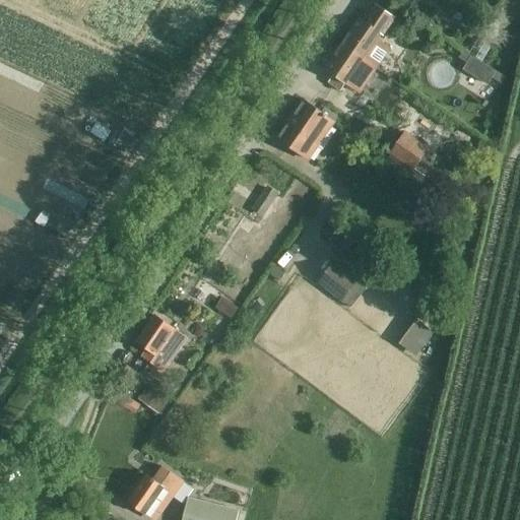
[(360,18),(342,44),(378,68),(391,49),(378,40),(382,34),(385,36),(395,20),(375,5),(364,21),(360,18)]
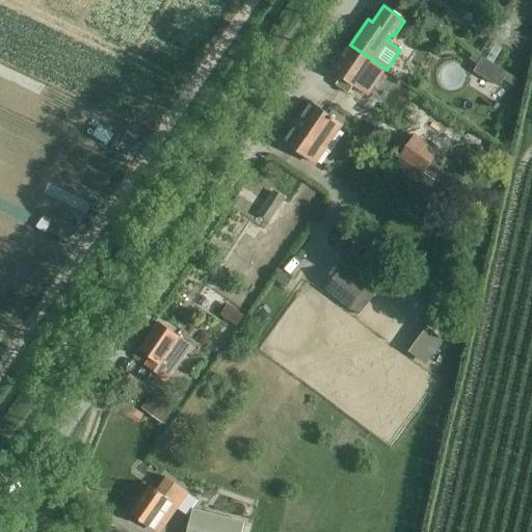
[(368,97),(383,74),(387,70),(350,45),(331,72),(341,78),(336,85),(348,94),(353,86),(368,97)]
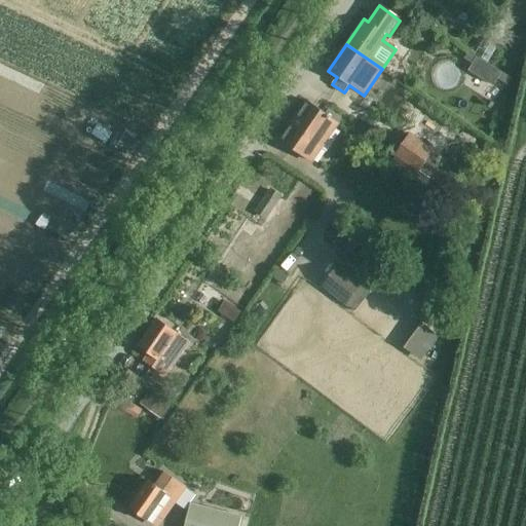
[(468,53),(464,60),(472,65),(476,58),(468,53)]
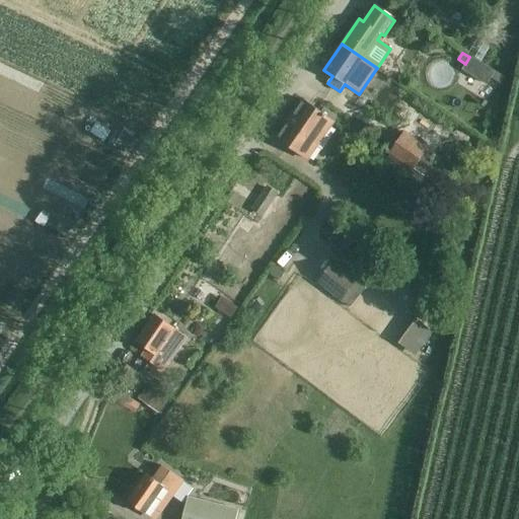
[(486,67),(477,80),(488,85),(495,72),(486,67)]
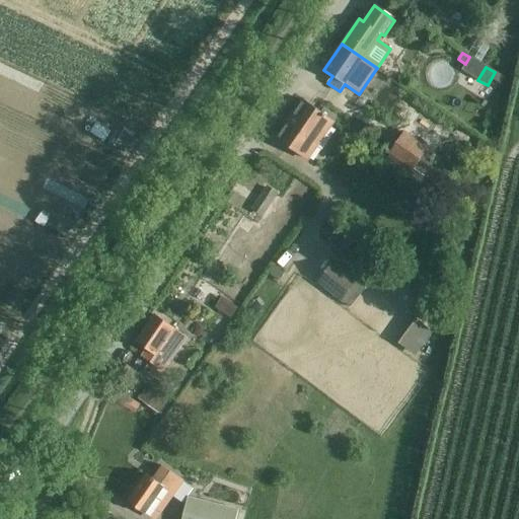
[(334,121),(303,99),(276,138),(307,159),(334,121)]
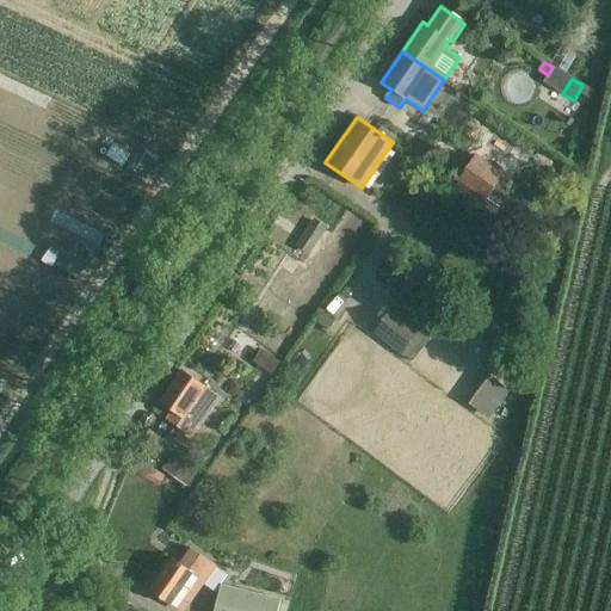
[(156,161),(144,154),(134,172),(146,179),(156,161)]
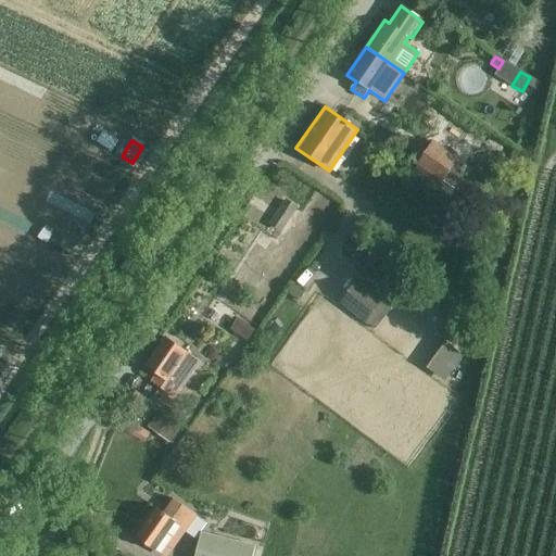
[(433,141),(417,167),(441,185),(443,182),(457,191),(467,167),(458,161),(459,159),(433,141)]
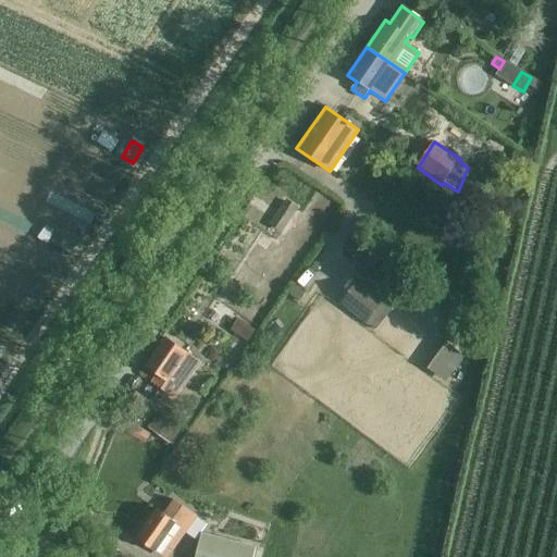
[(285,201),(270,223),(281,231),(296,209),(285,201)]
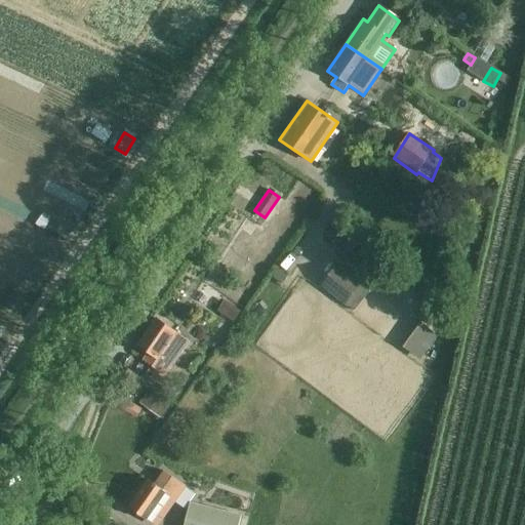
[(43,213),(35,225),(44,230),(51,218),(43,213)]
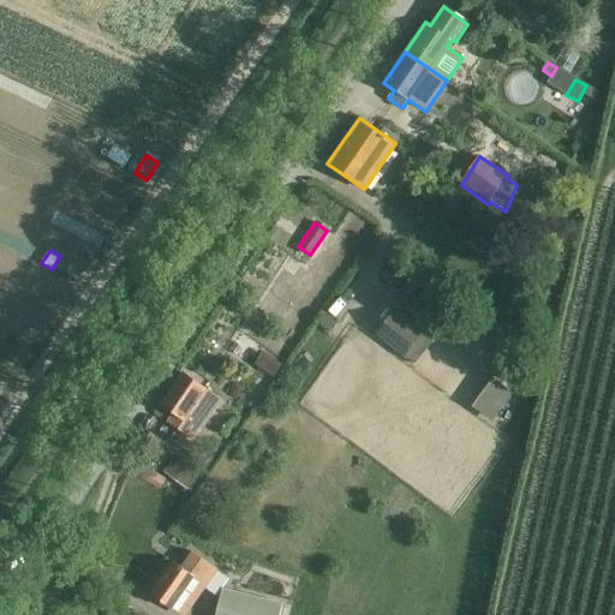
[(79,279),(91,261),(79,254),(69,272),(79,279)]
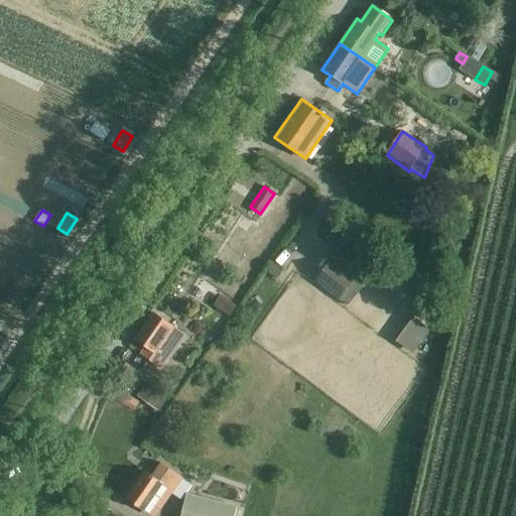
[(337,224),(329,235),(343,246),(352,235),(337,224)]
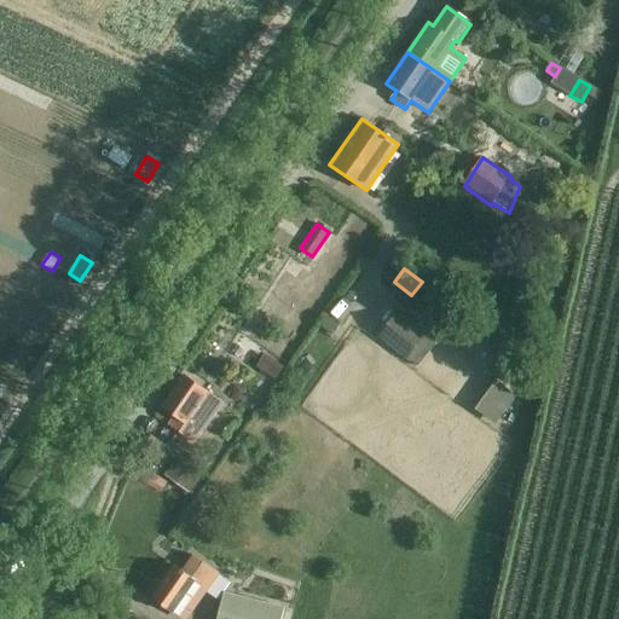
[(398,311),(377,336),(377,337),(406,360),(408,358),(418,366),(437,343),(426,336),(427,335),(398,311)]
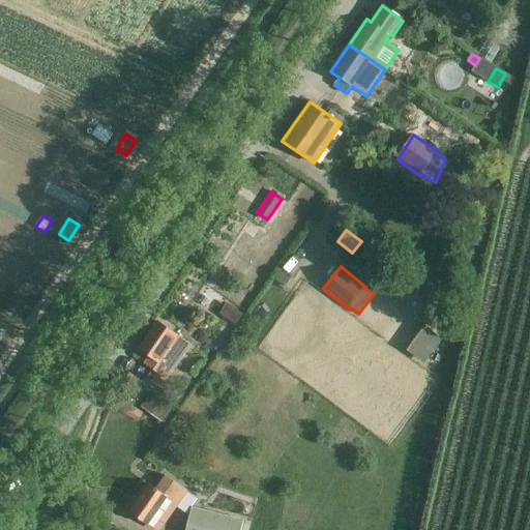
[(281,271),(274,280),(285,288),(291,280),(281,271)]
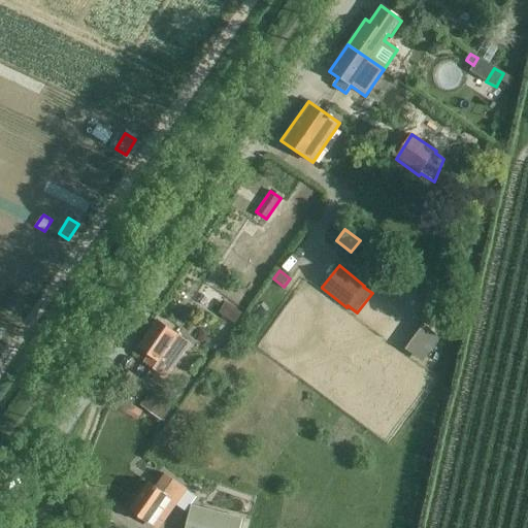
[(17,314),(27,298),(18,292),(7,307),(17,314)]
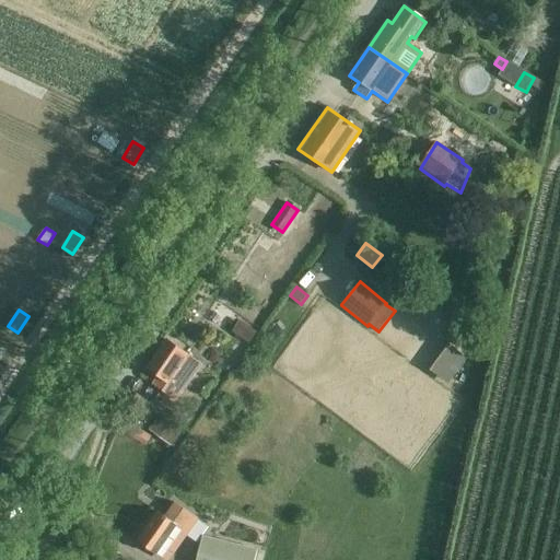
[(459,321),(448,336),(467,349),(478,334),(459,321)]
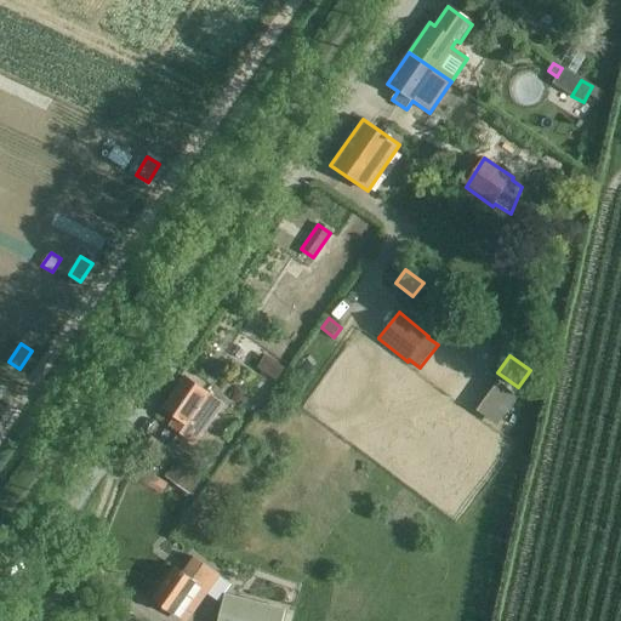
[(170,426),(194,444),(223,404),(186,377),(163,409),(175,417),(170,426)]
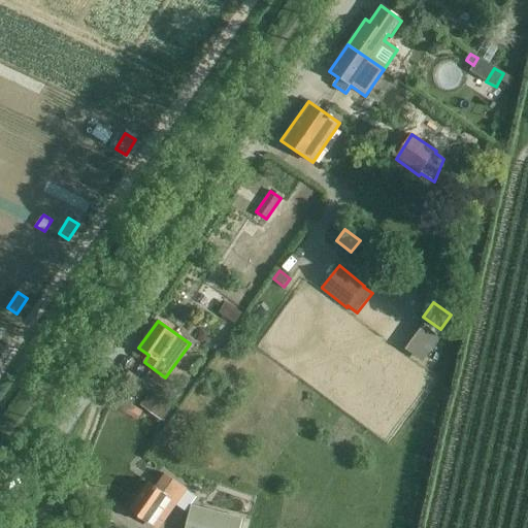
[(424,325),(405,350),(422,362),(440,337),(424,325)]
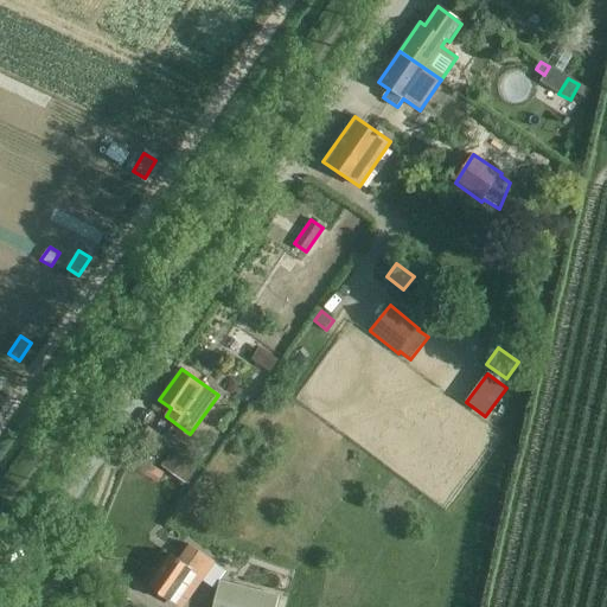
[(148,428),(141,440),(160,453),(168,441),(148,428)]
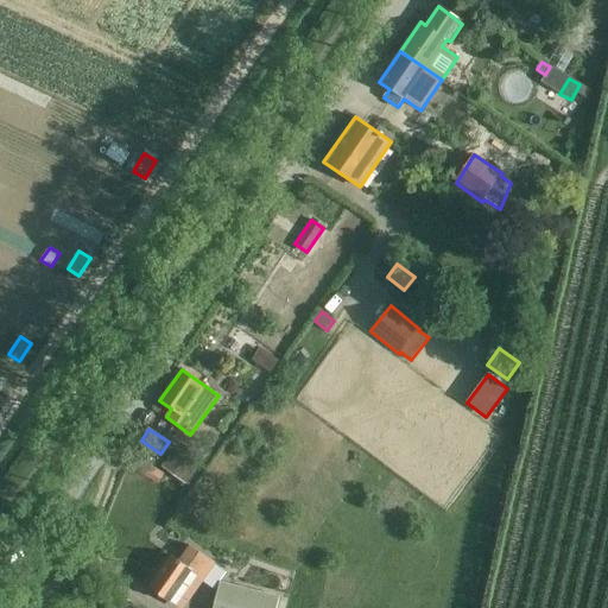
[(172,454),(163,468),(187,485),(196,470),(172,454)]
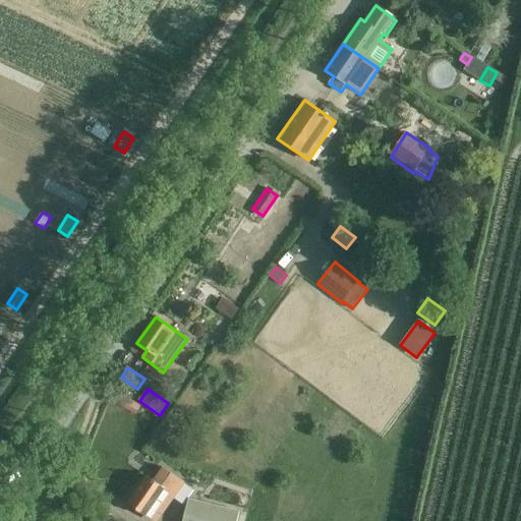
[(121,394),(116,404),(135,415),(141,406),(121,394)]
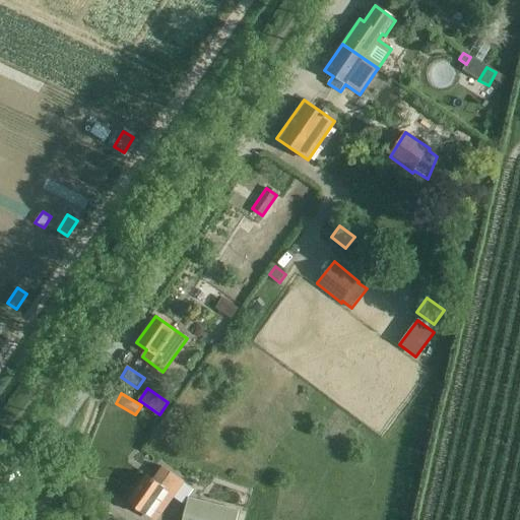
[(159,517),(183,481),(161,467),(152,480),(145,475),(127,503),(145,516),(149,510),(159,517)]
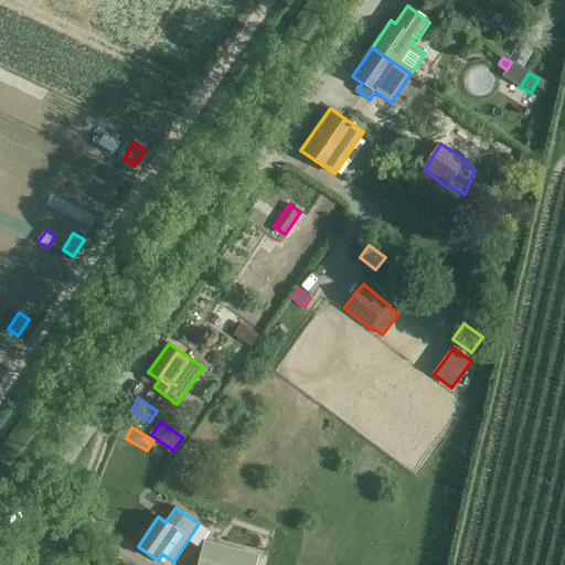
[(256,564),(259,555),(204,541),(198,564),(256,564)]
